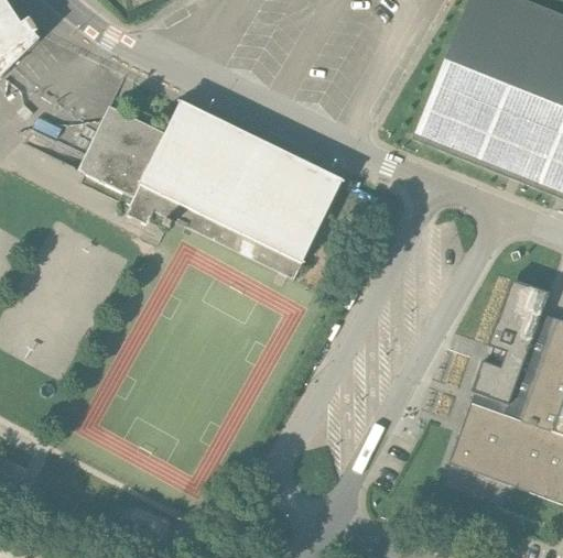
[(0,0),(0,74),(35,41),(22,21),(8,0),(0,0)]
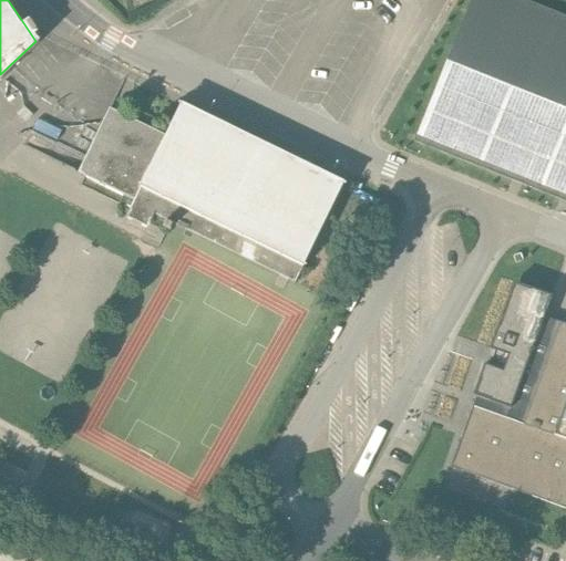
[(565,14),(531,0),(469,0),(414,137),(565,197),(565,14)]
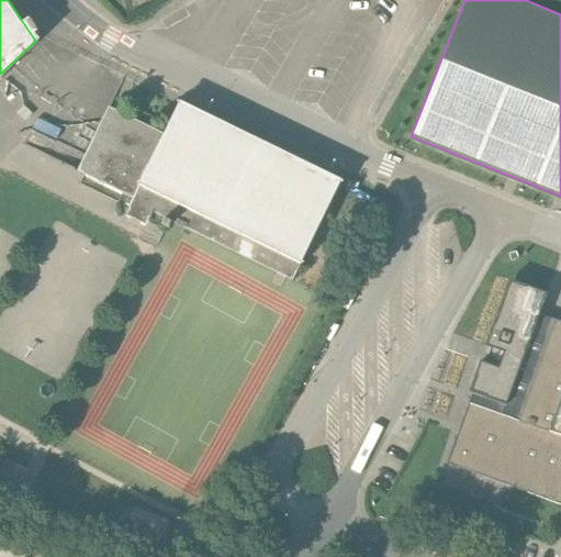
[(165,131),(109,103),(78,168),(133,195),(125,211),(146,222),(153,209),(293,277),(341,178),(179,100),(165,131)]
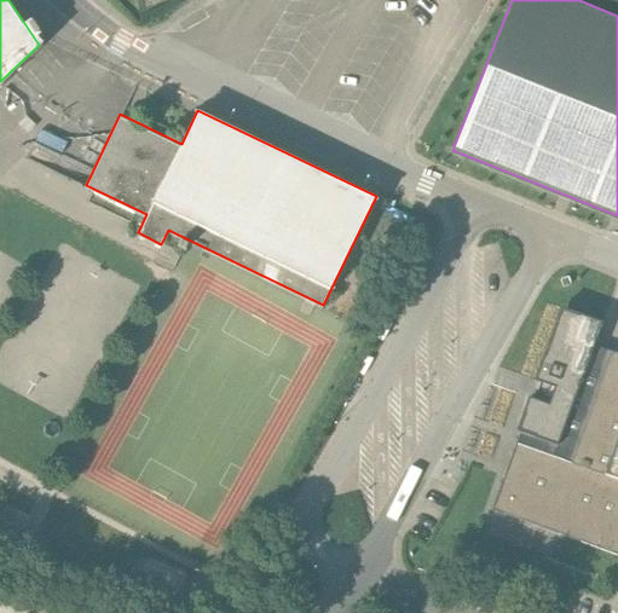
[(617,350),(610,347),(571,458),(554,451),(601,323),(564,310),(537,383),(492,507),(617,550),(617,571),(616,578),(617,578),(617,350)]
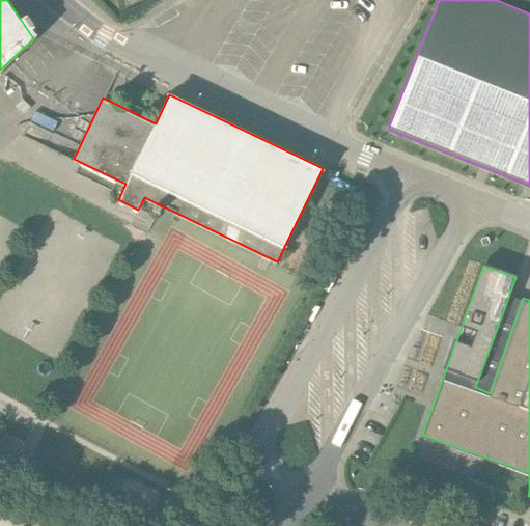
[(429,329),(423,327),(413,355),(418,357),(429,329)]
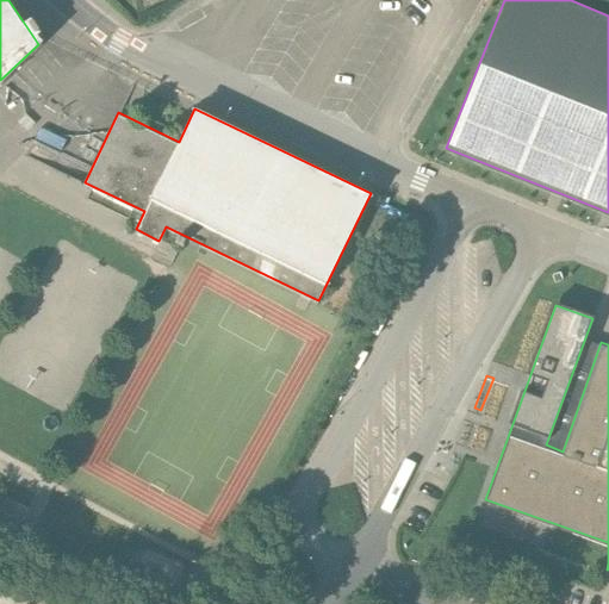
[(478,421),(472,418),(464,439),(470,441),(478,421)]
